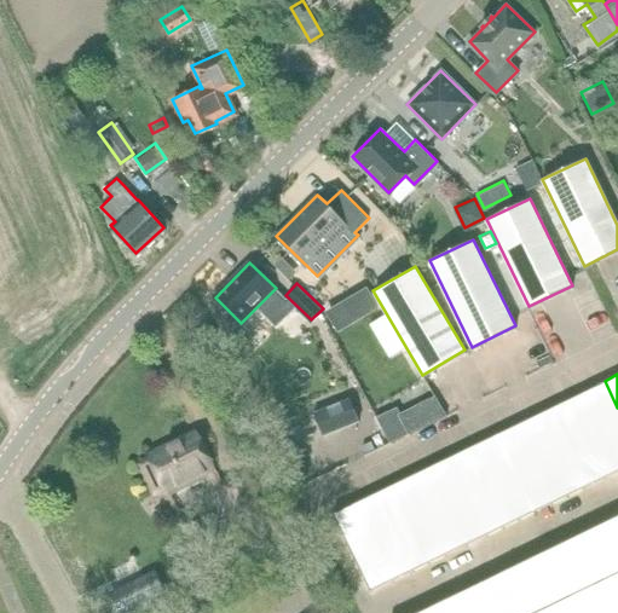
[(605,427),(617,421),(617,408),(605,381),(587,389),(605,427)]
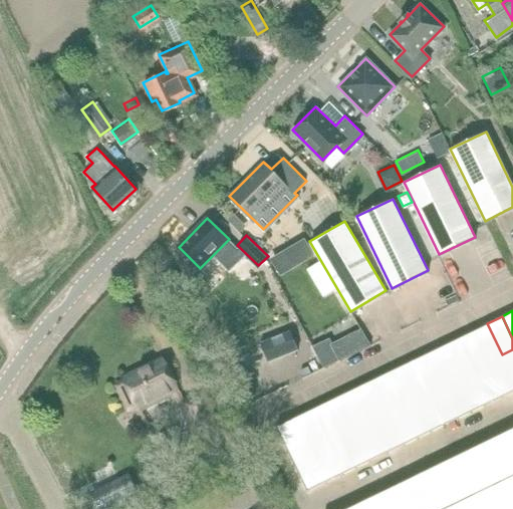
[(487,362),(502,354),(487,323),(472,330),(487,362)]
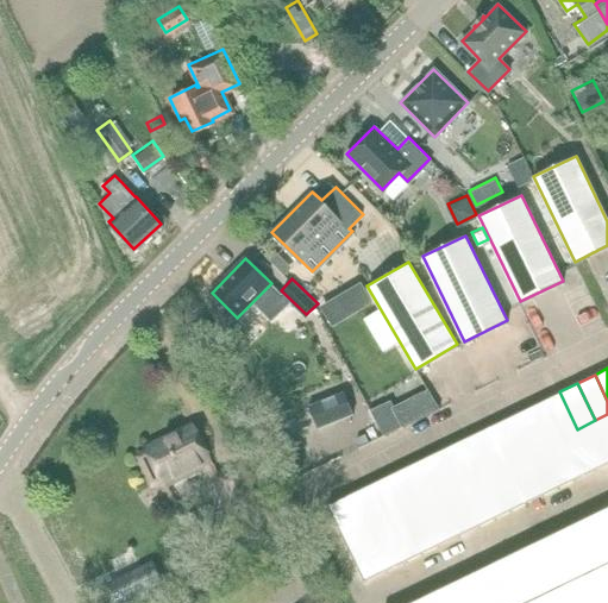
[(388,396),(370,404),(383,432),(401,424),(438,406),(428,387),(392,404),(388,396)]
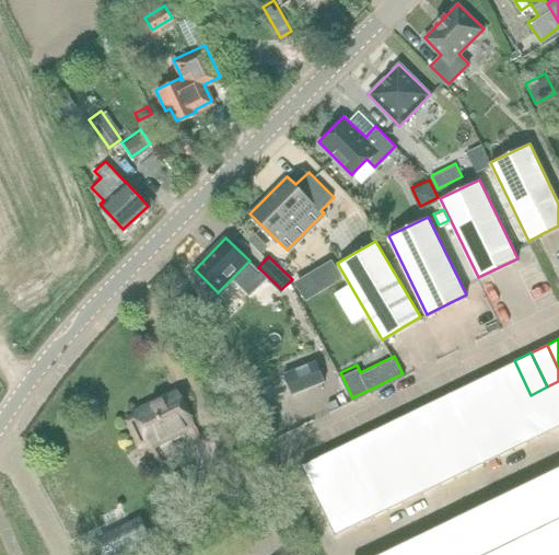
[(291,392),(325,379),(316,358),(282,371),(291,392)]
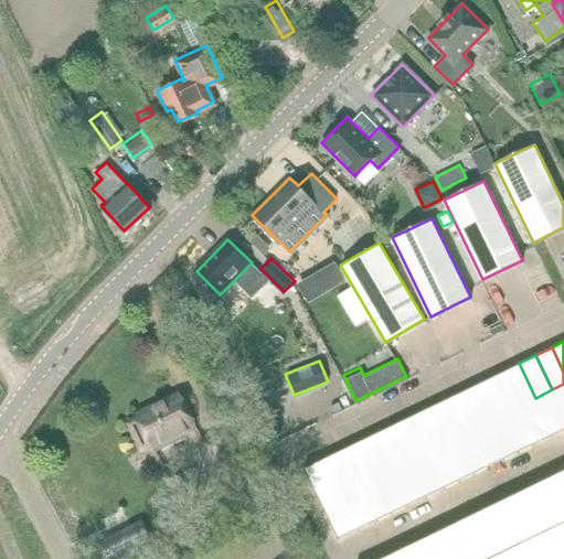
[(519,406),(535,398),(519,363),(502,371),(519,406)]
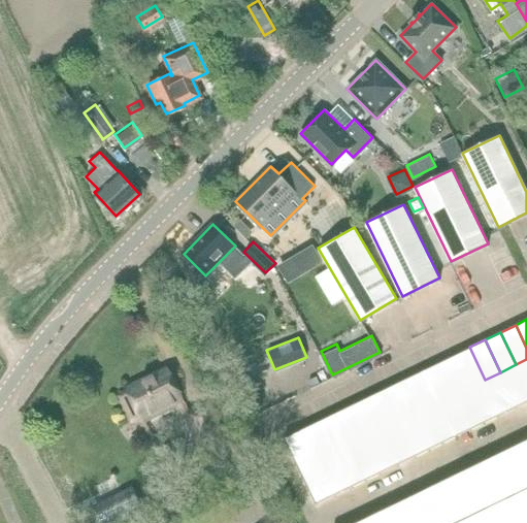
[(469,387),(485,380),(469,347),(454,355),(469,387)]
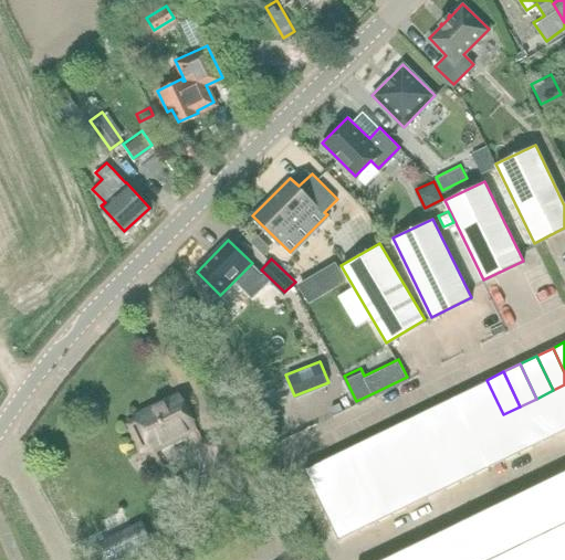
[(487,423),(503,414),(487,380),(470,388),(487,423)]
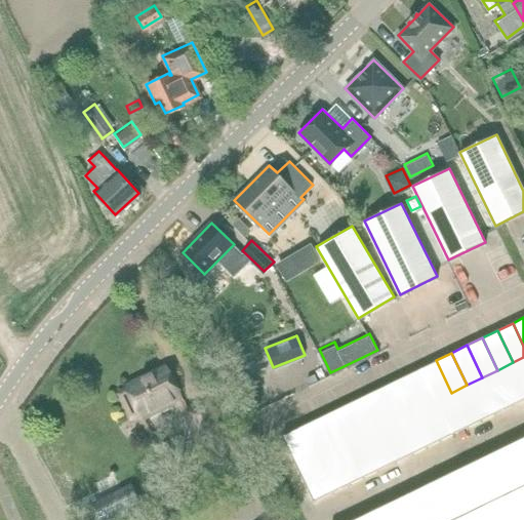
[(523,385),(523,357),(513,362),(523,385)]
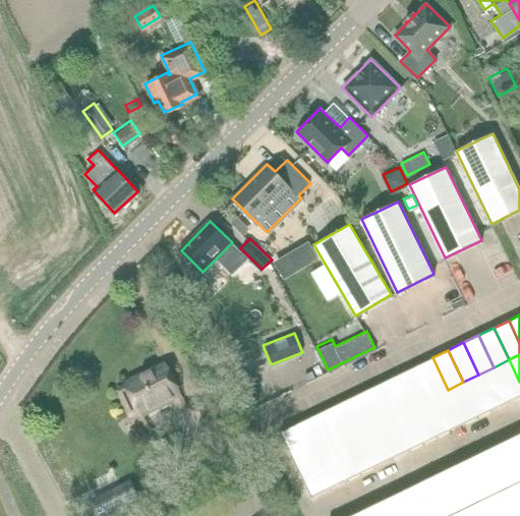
[(432,397),(448,390),(432,357),(417,364),(432,397)]
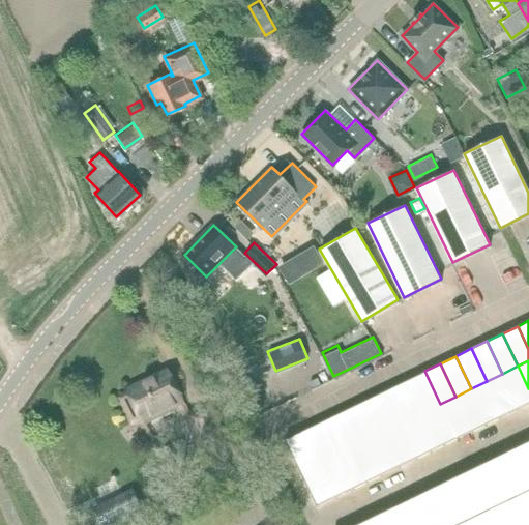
[(519,406),(528,401),(528,388),(518,366),(502,374),(519,406)]
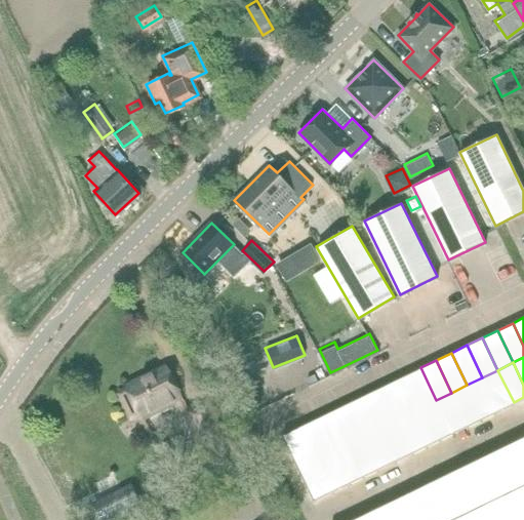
[(131,416),(145,414),(179,397),(163,366),(131,383),(119,394),(131,416)]
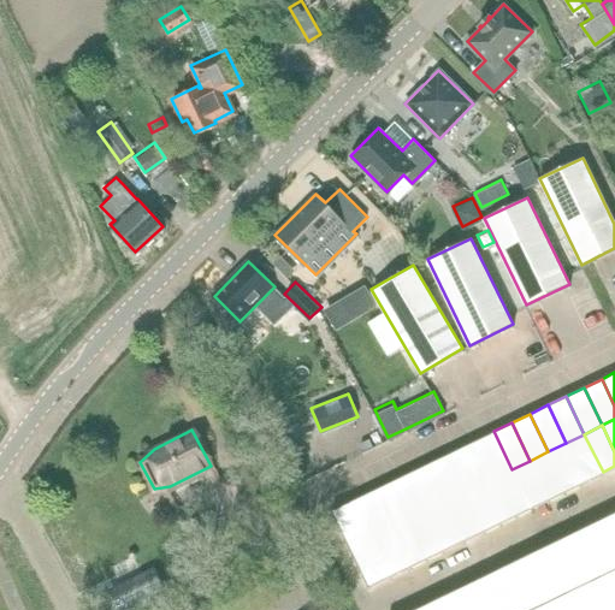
[(494,478),(512,469),(494,431),(475,439),(494,478)]
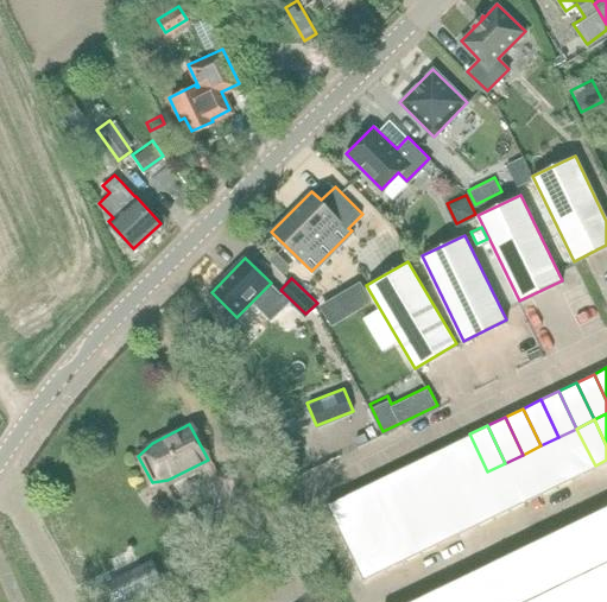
[(577,475),(595,466),(576,429),(558,437),(577,475)]
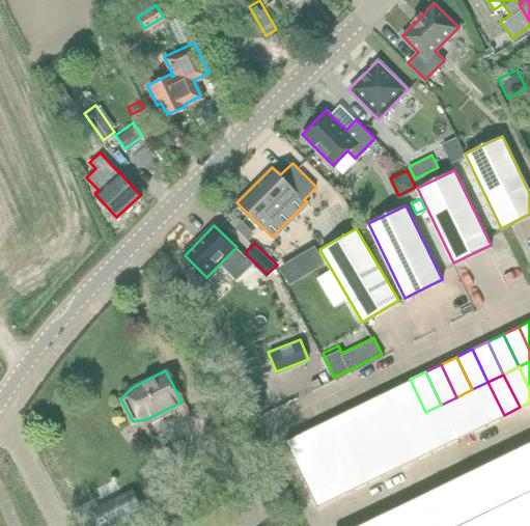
[(410,419),(425,412),(410,379),(394,387),(410,419)]
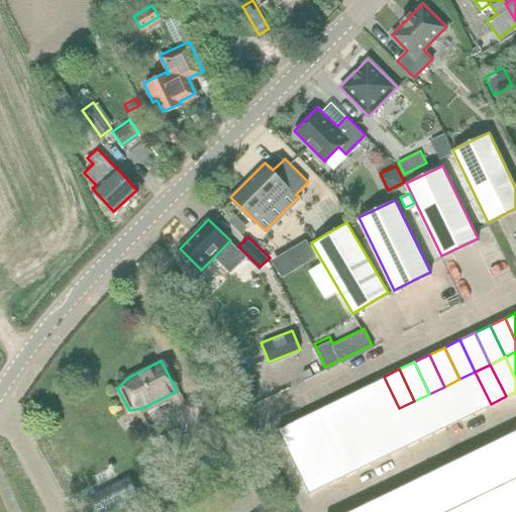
[(476,411),(491,404),(475,372),(459,379),(476,411)]
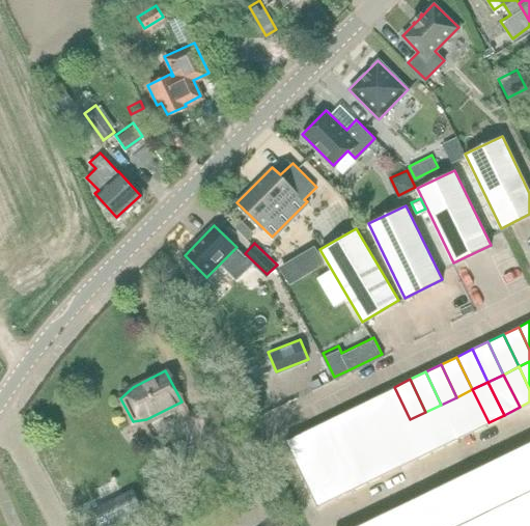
[(394,427),(410,419),(394,387),(379,394),(394,427)]
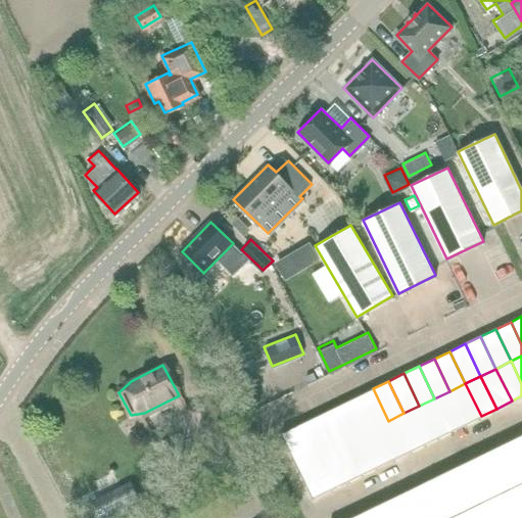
[(466,423),(481,416),(465,383),(449,391),(466,423)]
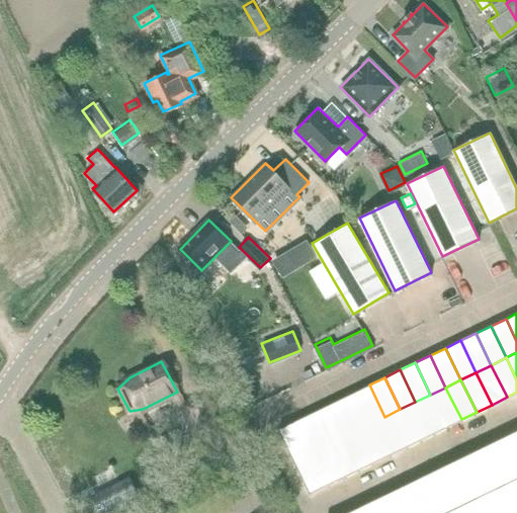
[(369,424),(384,417),(369,385),(354,392),(369,424)]
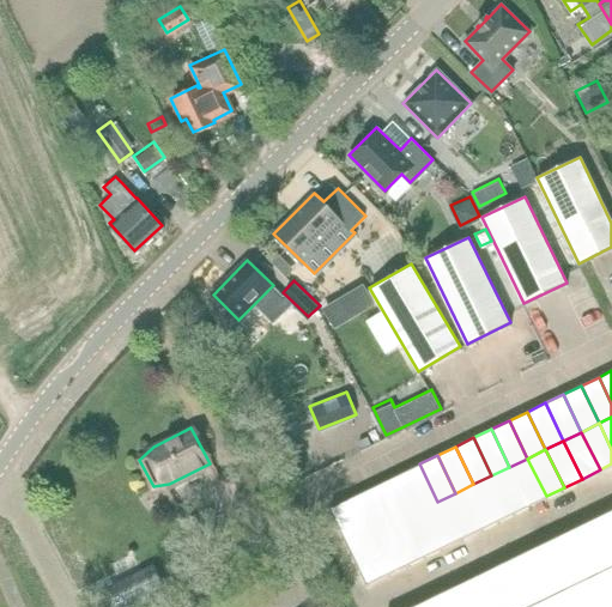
[(528,505),(546,496),(527,459),(509,467),(528,505)]
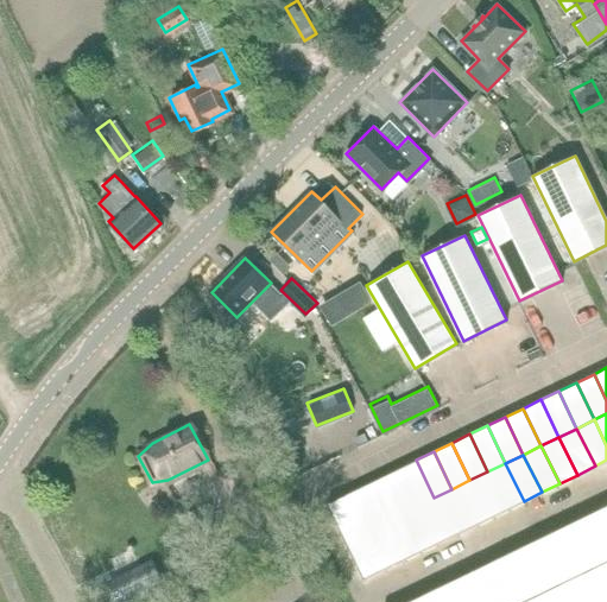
[(416,506),(434,498),(416,460),(398,468),(416,506)]
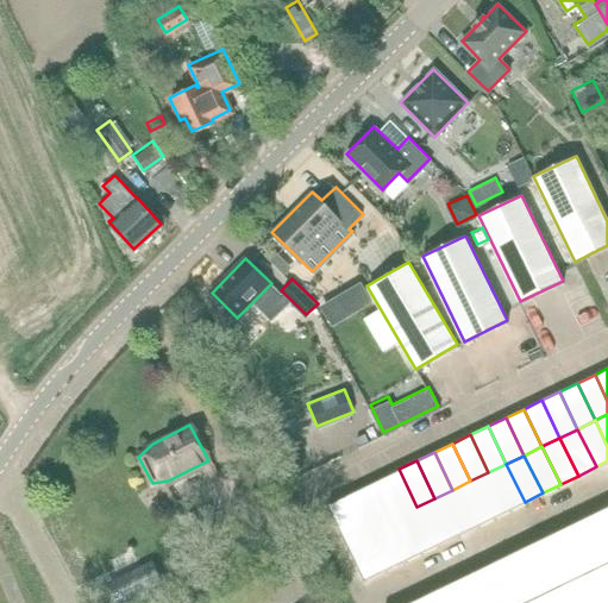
[(213,479),(226,504),(257,490),(243,464),(218,477),(213,479)]
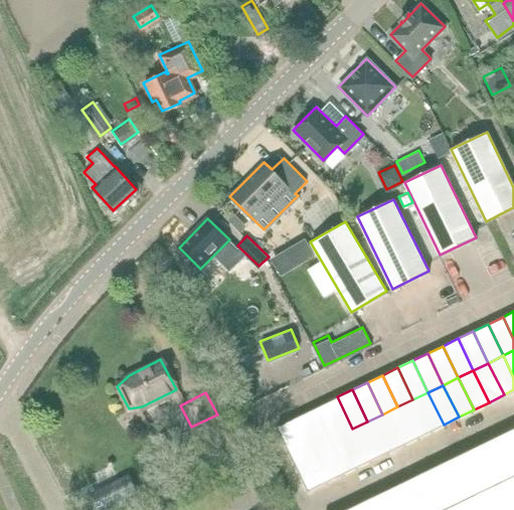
[(429,432),(444,425),(427,392),(412,399),(429,432)]
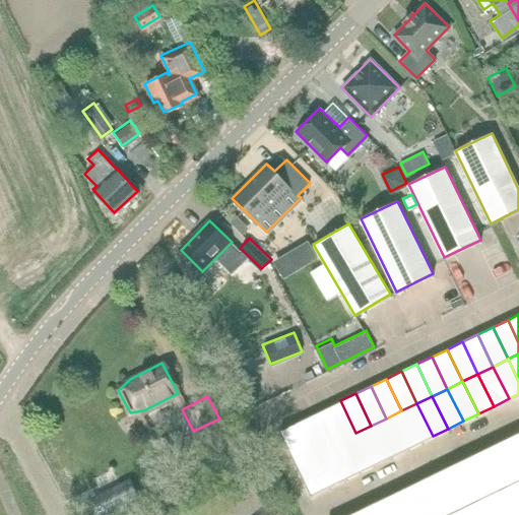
[(340,440),(355,433),(340,400),(325,408),(340,440)]
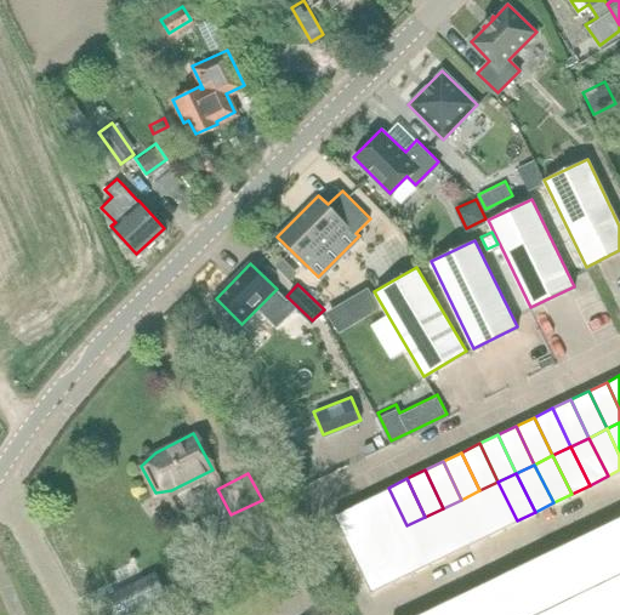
[(499,529),(517,520),(498,482),(479,490),(499,529)]
